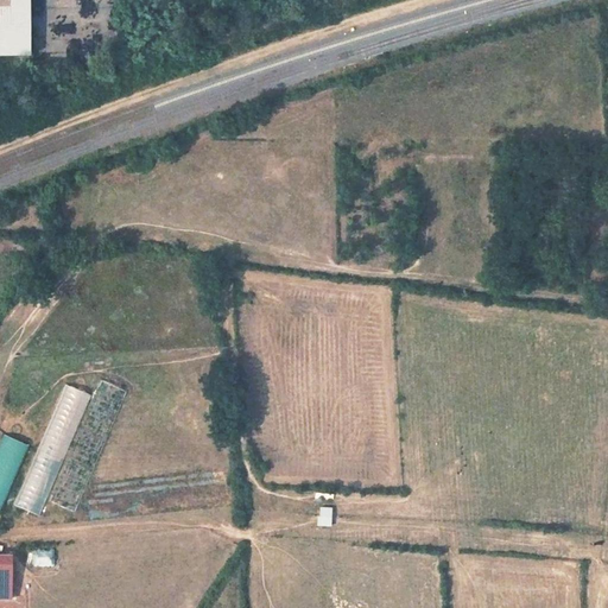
[(27,0),(0,0),(0,55),(30,55),(27,0)]
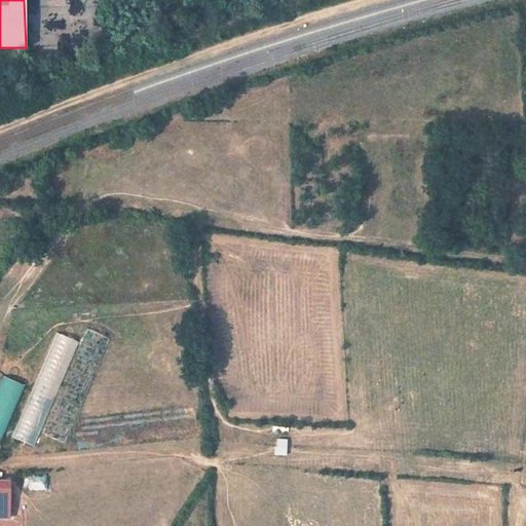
[(57,32),(57,41),(78,41),(78,32),(57,32)]
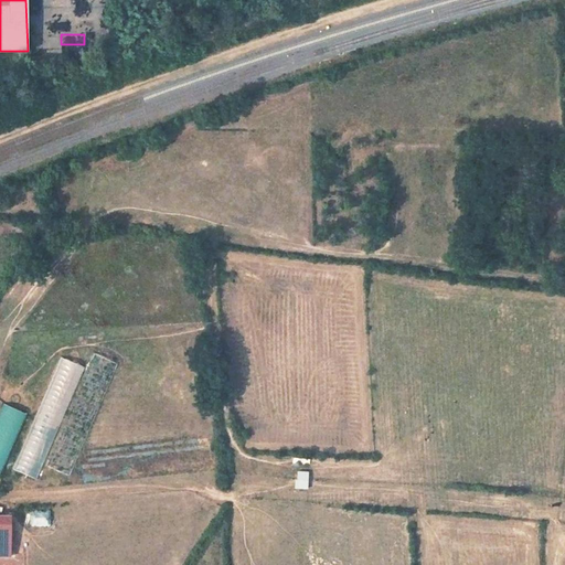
[(14,471),(41,481),(83,365),(56,355),(14,471)]
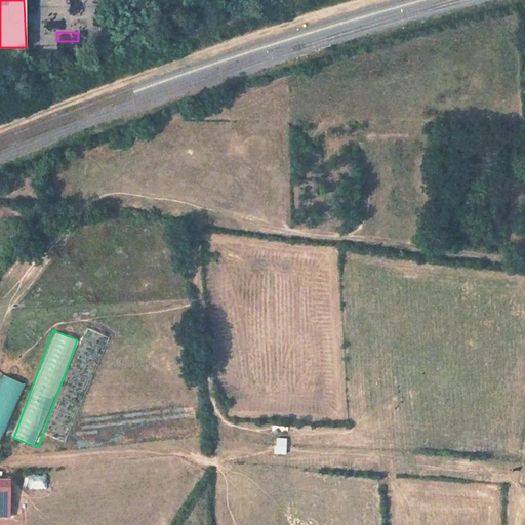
[(0,375),(0,440),(22,384),(0,375)]
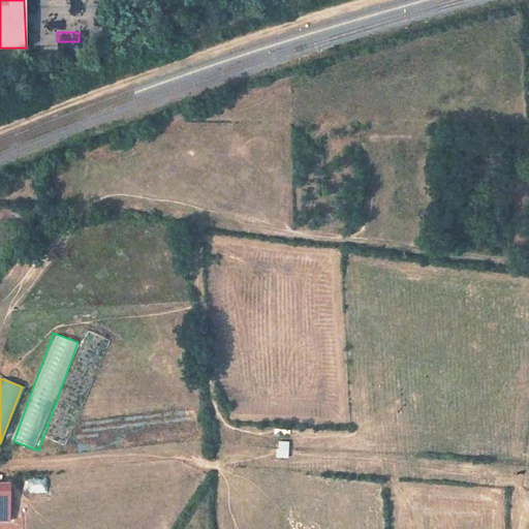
[(274,457),(286,458),(286,441),(275,440),(274,457)]
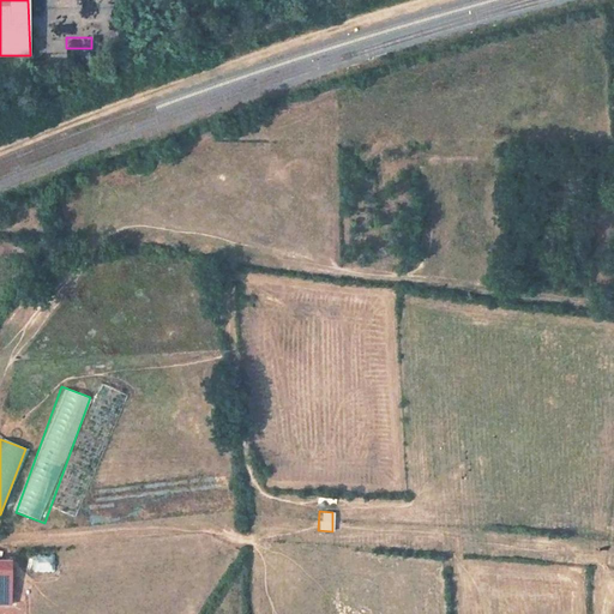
[(55,576),(55,553),(18,554),(18,576),(55,576)]
